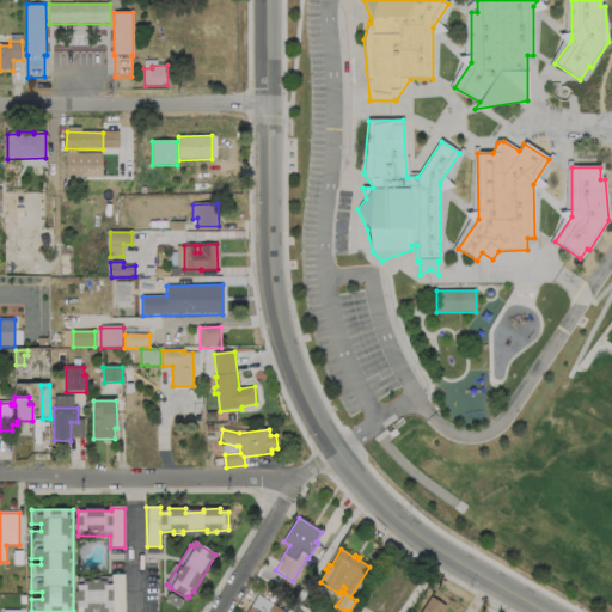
[(23,551),(23,565),(13,565),(14,551),(23,551)]
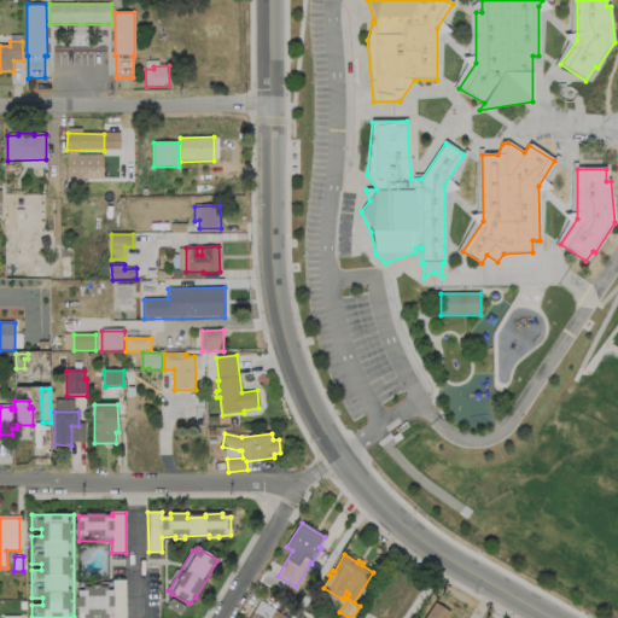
[(126,579),(126,617),(98,617),(98,614),(92,614),(92,617),(79,617),(79,583),(112,583),(112,579),(126,579)]
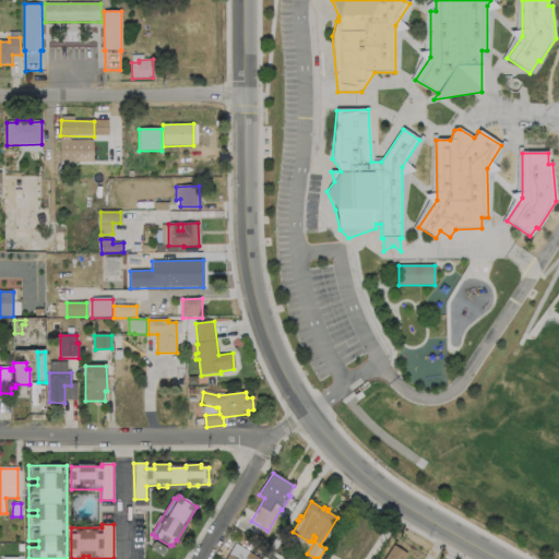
[(155,543),(167,549),(163,556),(152,549),(152,548),(151,547),(153,544),(154,544),(155,543)]
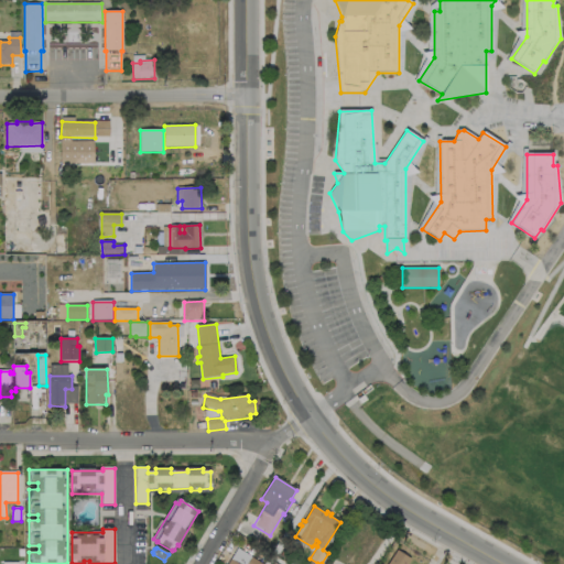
[(261,563),(263,561),(234,548),(226,563),(261,563)]
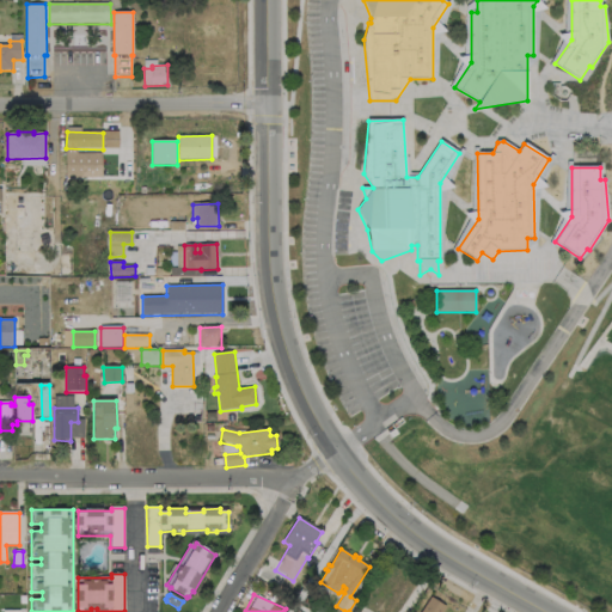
[(293,603),(289,609),(280,603),(283,597),(293,603)]
